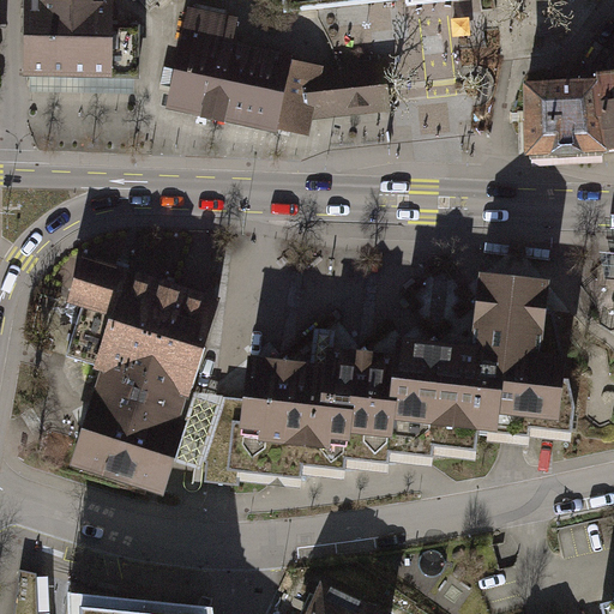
[(72,0),(26,0),(26,76),(72,76),(72,0)]
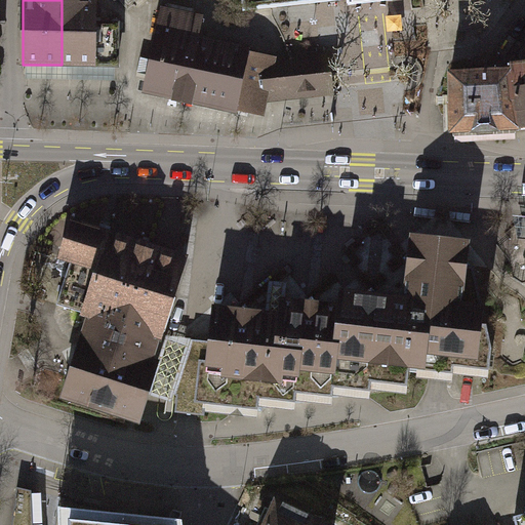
[(94,0),(62,0),(62,65),(117,66),(117,25),(94,24),(94,0)]
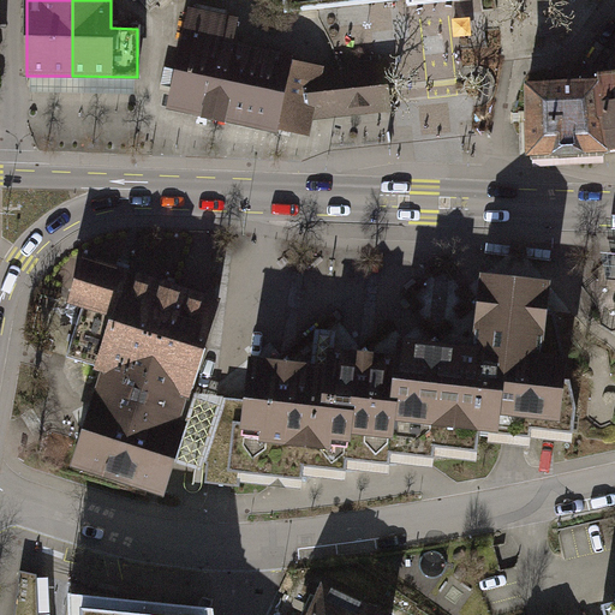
[(282,0),(285,13),(407,0),(407,6),(434,4),(460,1),(459,0),(282,0)]
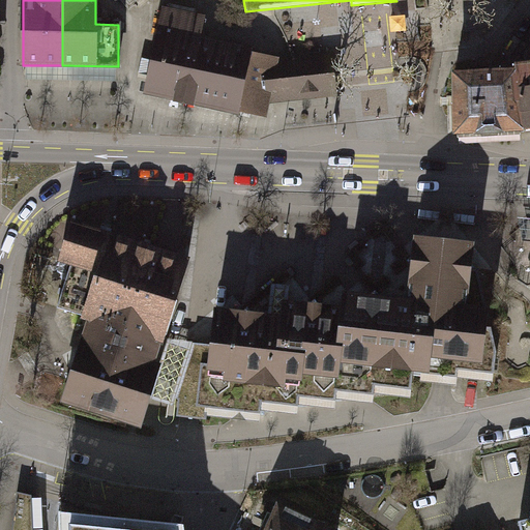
[(274,63),(275,61),(275,59),(201,43),(206,20),(198,19),(200,9),(170,2),(168,11),(163,10),(145,92),(197,104),(198,101),(263,116),(266,100),(268,91),(271,92),(278,76),(277,64),(274,63)]
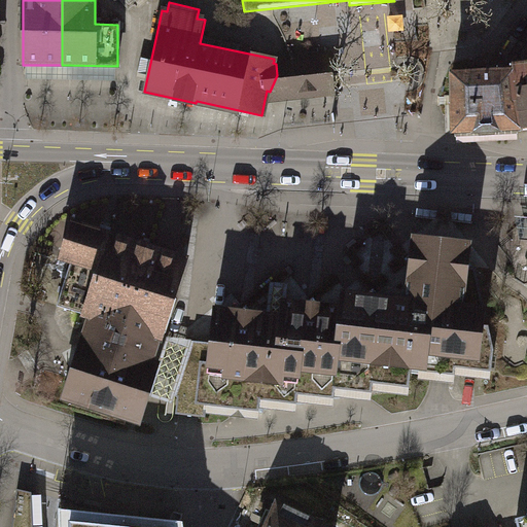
[(267,91),(265,100),(279,99),(330,93),(326,55),(285,60),(274,61),(273,63),(276,64),(277,75),(270,92),(267,91)]
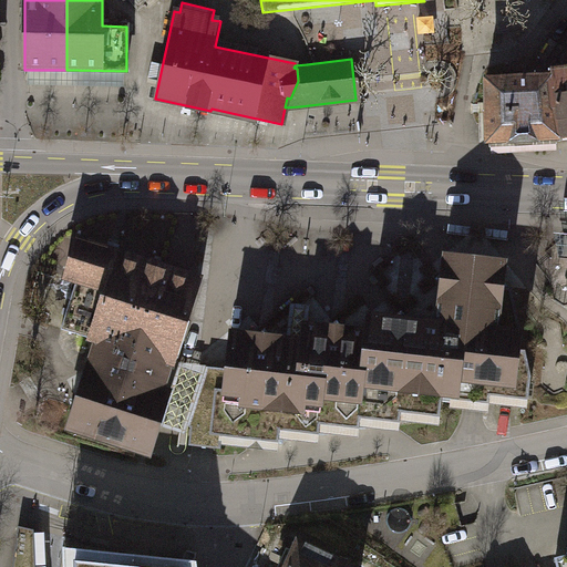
[(566,70),(552,72),(553,76),(559,138),(566,136),(566,70)]
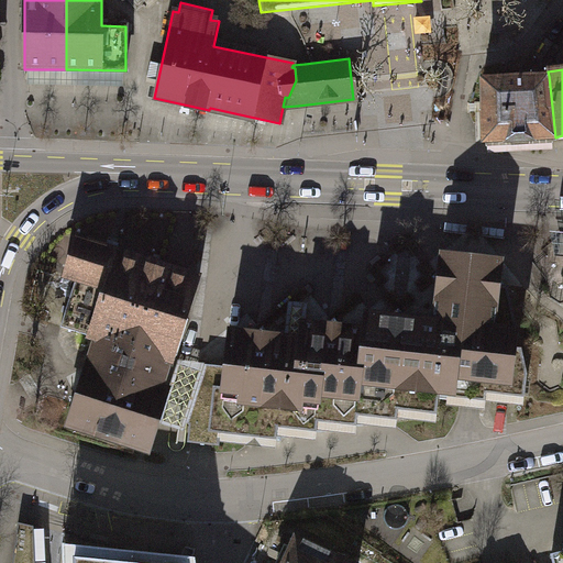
[(549,76),(483,79),(483,142),(555,139),(555,138),(549,76)]
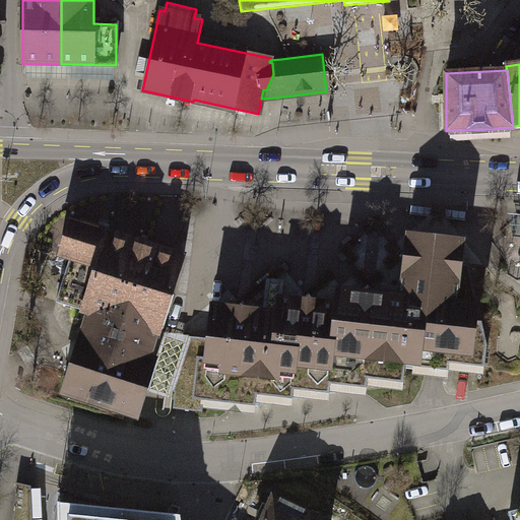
[(519,214),(508,213),(512,236),(519,235),(519,214)]
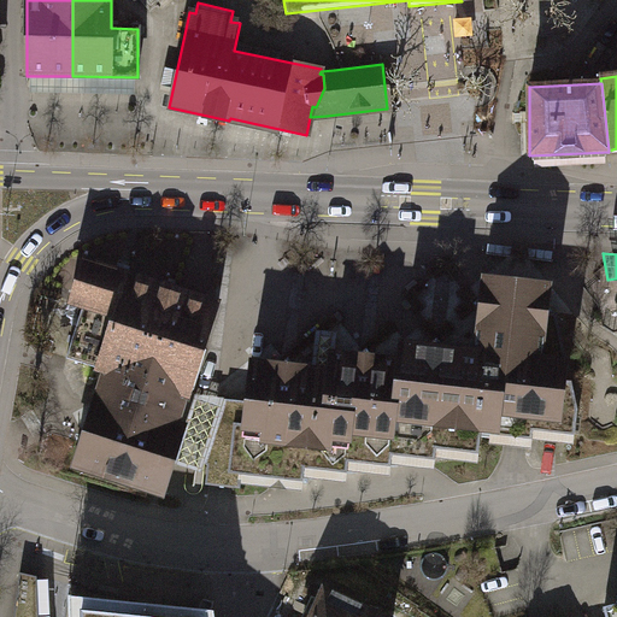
[(83,304),(66,358),(74,362),(184,397),(189,398),(218,305),(148,283),(82,262),(70,299),(83,304)]
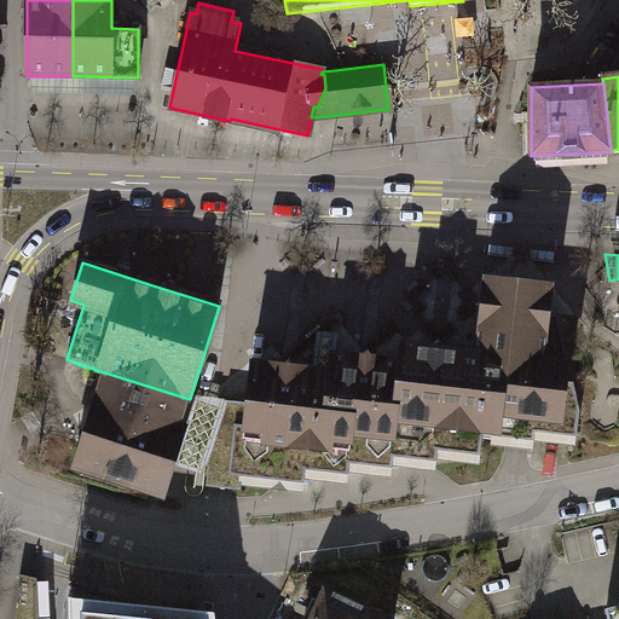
[(576,445),(580,411),(561,325),(559,314),(549,306),(551,285),(486,278),(478,351),(457,348),(401,342),(399,360),(385,358),(331,352),(329,371),(312,369),(252,362),(247,403),(226,400),(206,466),(208,467),(206,486),(221,489),(242,491),(242,485),(302,492),(305,479),(347,484),(348,472),(391,476),(393,464),(435,469),(437,460),(479,464),(482,439),(492,440),(491,444),(518,447),(533,449),(533,440),(576,445)]
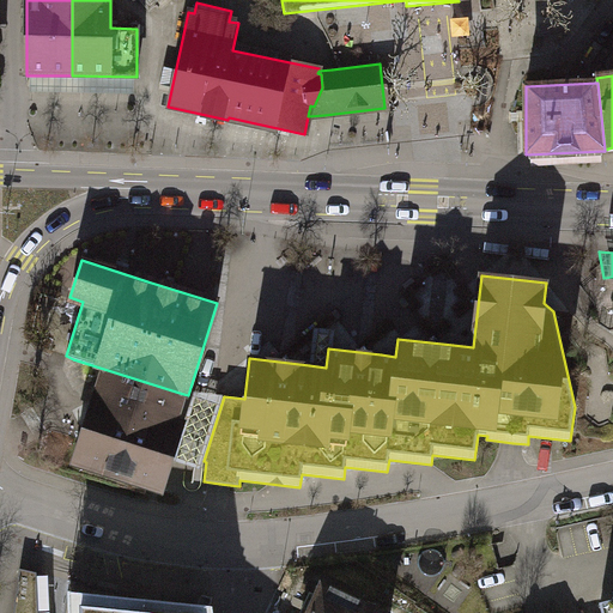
[(163,491),(173,459),(184,424),(175,420),(183,394),(73,359),(68,375),(41,461),(145,495),(149,486),(163,491)]
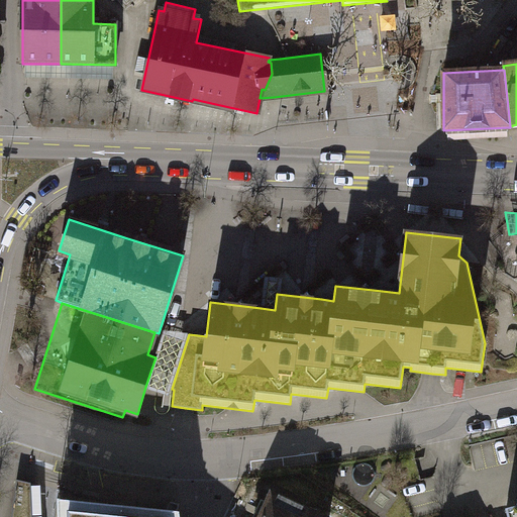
[(174,332),(163,331),(159,347),(156,357),(145,387),(158,392),(170,395),(172,389),(189,334),(174,332)]
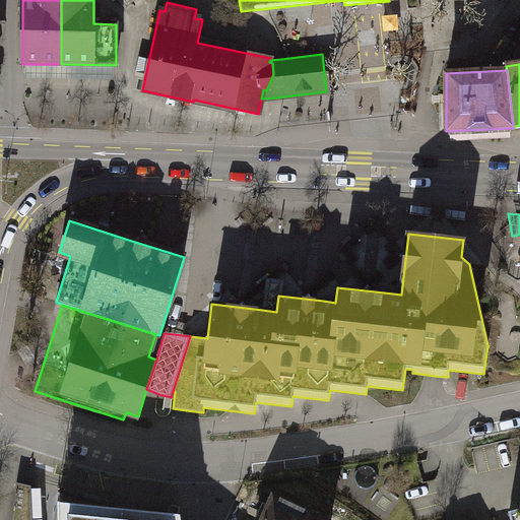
[(31,519),(30,485),(16,482),(11,519),(31,519)]
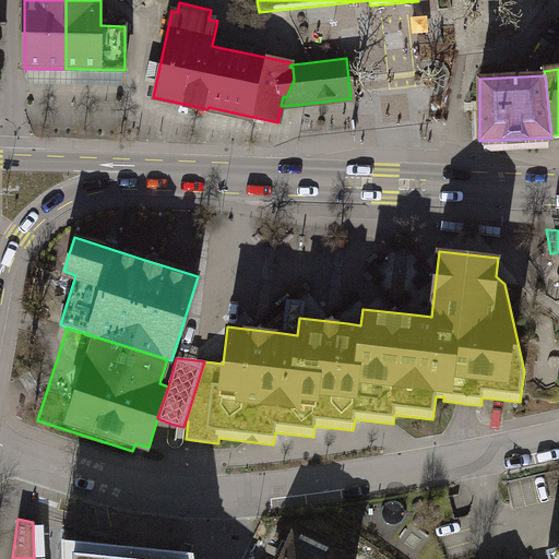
[(197,558),(195,545),(63,534),(63,558),(197,558)]
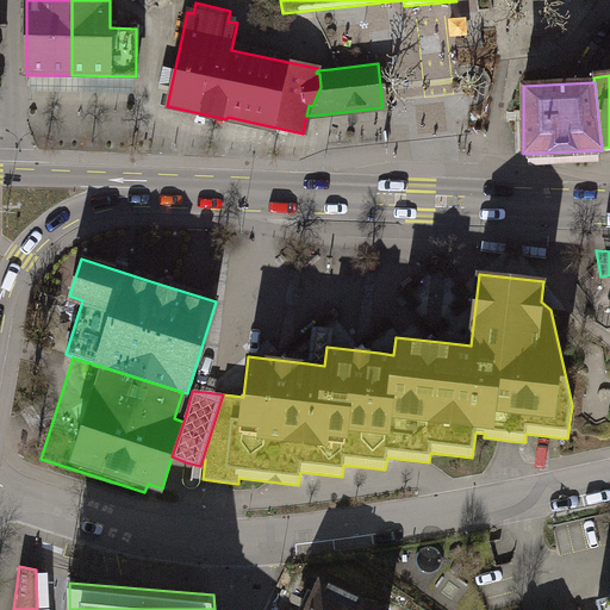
[(354,609),(321,592),(312,609),(354,609)]
